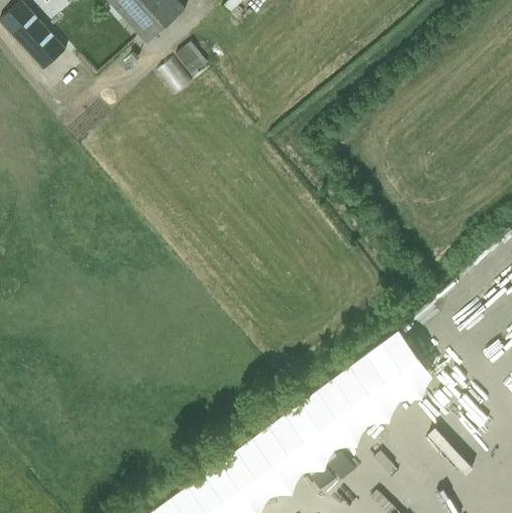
[(14,0),(0,12),(0,21),(40,66),(62,46),(20,0),(14,0)]
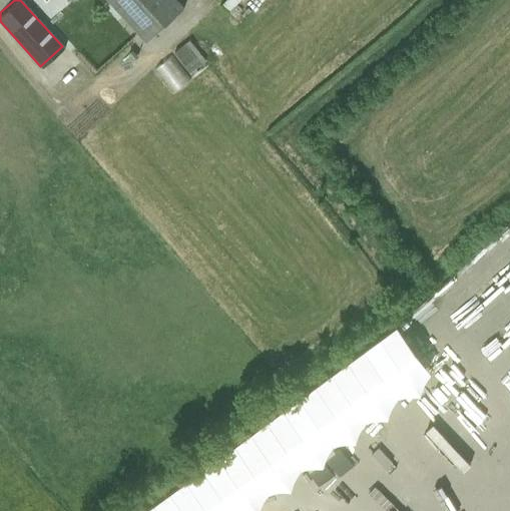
[(108,0),(117,10),(128,0),(108,0)]
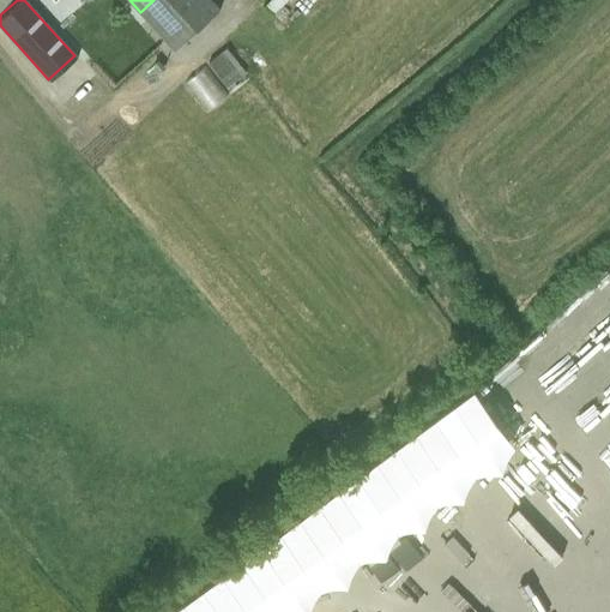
[(153,0),(140,12),(173,48),(216,9),(207,0),(153,0)]
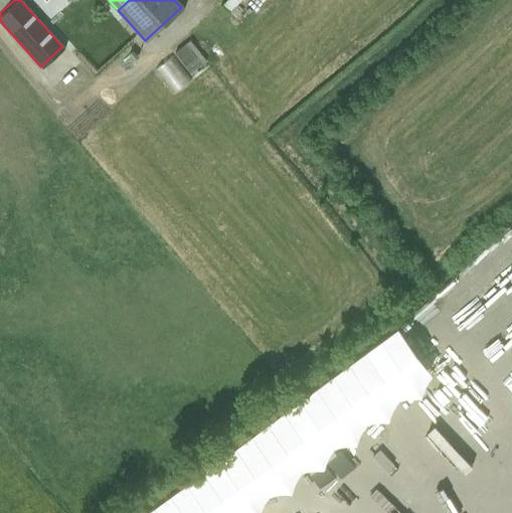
[(229,0),(225,4),(235,16),(256,0),(229,0)]
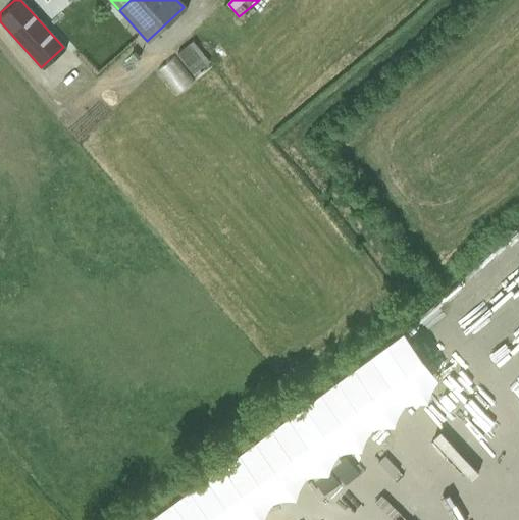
[(191,40),(174,52),(191,73),(207,61),(191,40)]
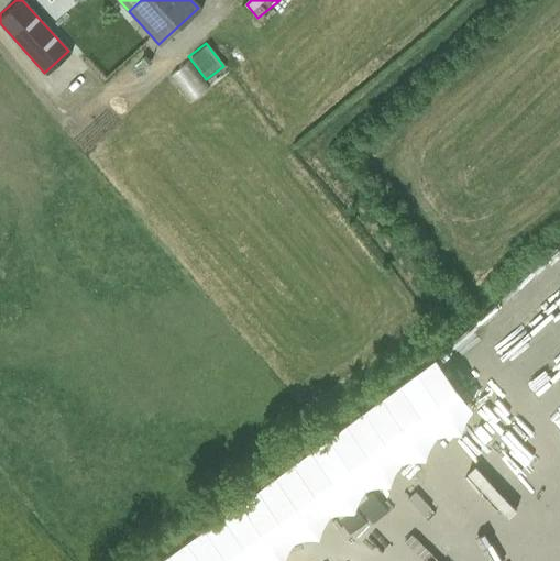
[(339,446),(162,560),(280,560),(281,557),(472,432),(504,433),(505,413),(474,365),(490,355),(496,355),(496,348),(492,340),(476,339),(340,428),(339,446)]
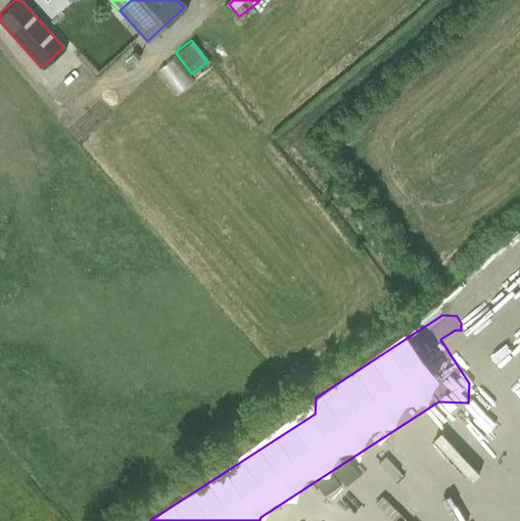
[(387,453),(379,460),(402,484),(410,477),(387,453)]
